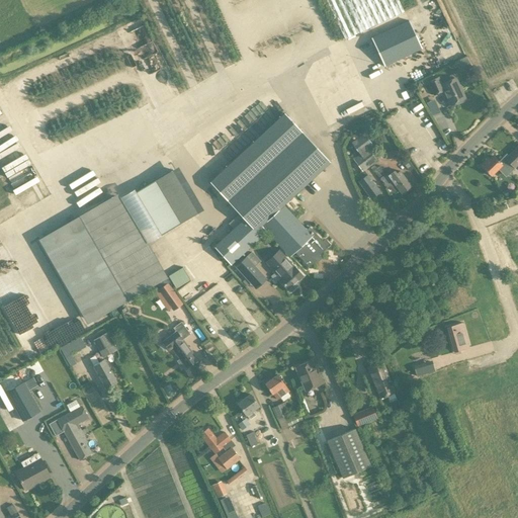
[(404,11),(398,0),(326,0),(345,39),(404,11)]
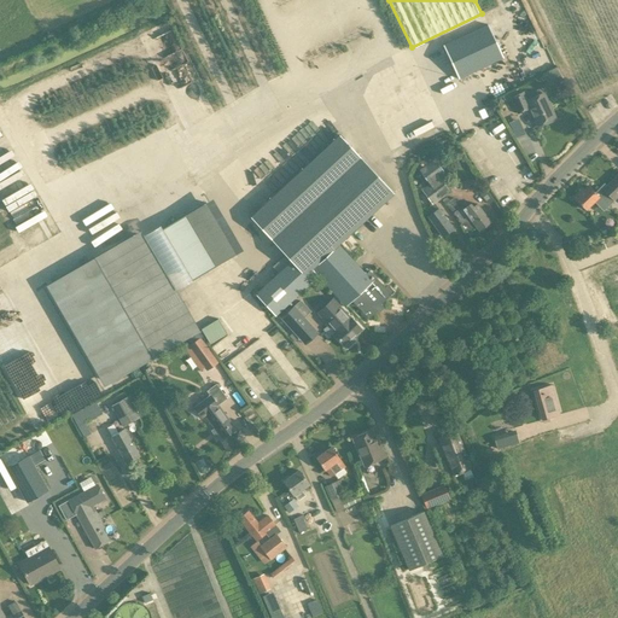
[(487,24),(443,45),(459,80),(502,59),(487,24)]
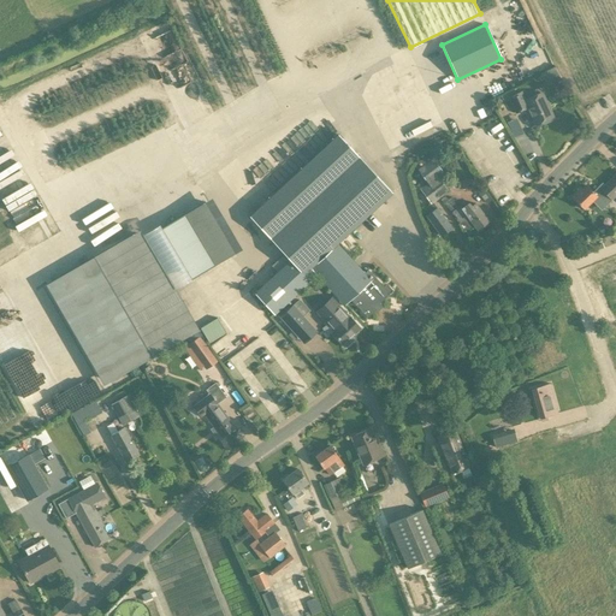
[(539,75),(544,82),(554,84),(561,81),(555,66),(539,75)]
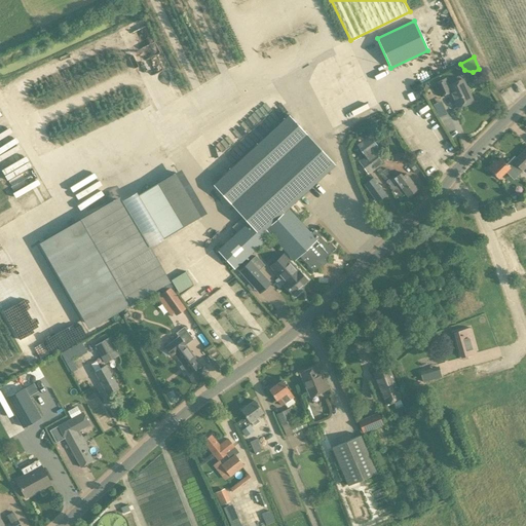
[(445,78),(434,82),(440,98),(450,92),(457,107),(461,105),(464,107),(471,104),(471,101),(472,100),(462,80),(449,86),(445,78)]
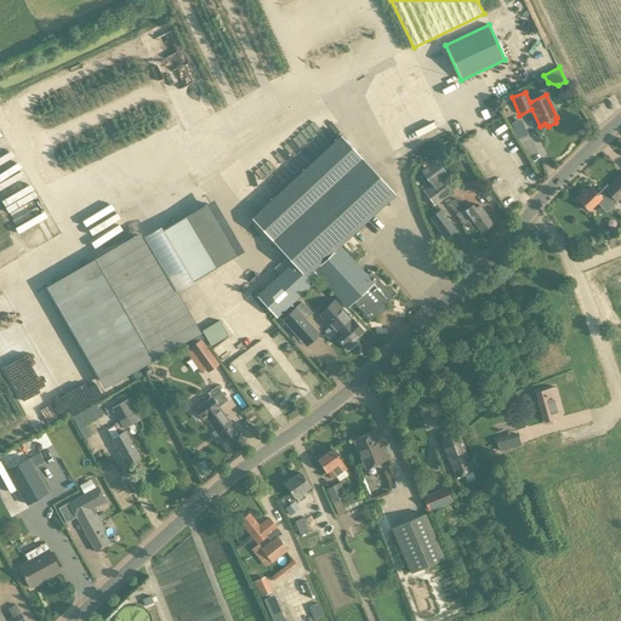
[(519,142),(523,140),(529,137),(525,129),(516,132),(519,142)]
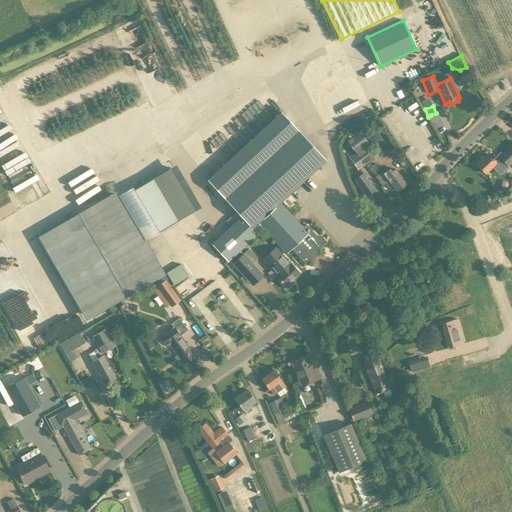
[(280,112),(207,180),(236,212),(225,221),(230,226),(211,244),(227,262),(228,261),(235,255),(263,229),(286,254),(292,248),(304,262),(320,247),(324,244),(306,225),(303,228),(294,218),(280,203),(289,194),(325,161),(280,112)]
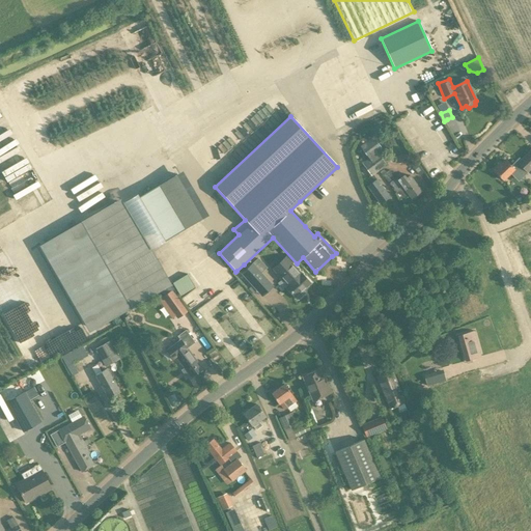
[(368,159),(378,171),(386,165),(384,163),(389,159),(386,155),(391,150),(376,131),(365,136),(356,141),(368,159)]
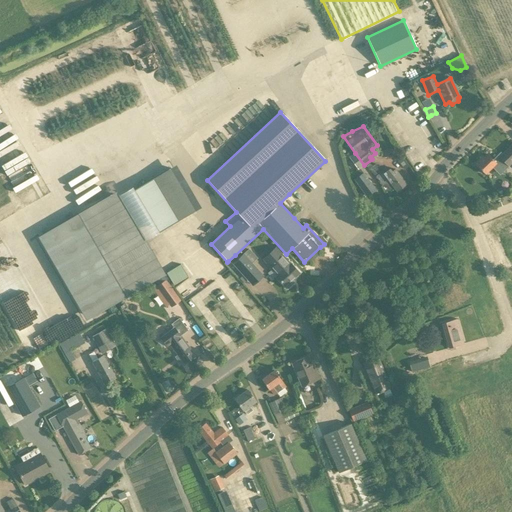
[(482,156),(475,164),(485,174),(492,167),(495,164),(496,163),(498,165),(503,171),(508,167),(511,163),(511,164),(511,144),(502,154),(500,152),(492,160),(487,154),(484,158),(482,156)]
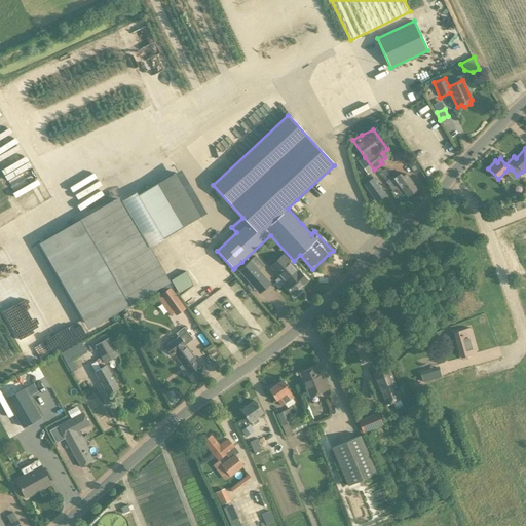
[(374,170),(365,157),(359,161),(368,175),(374,170)]
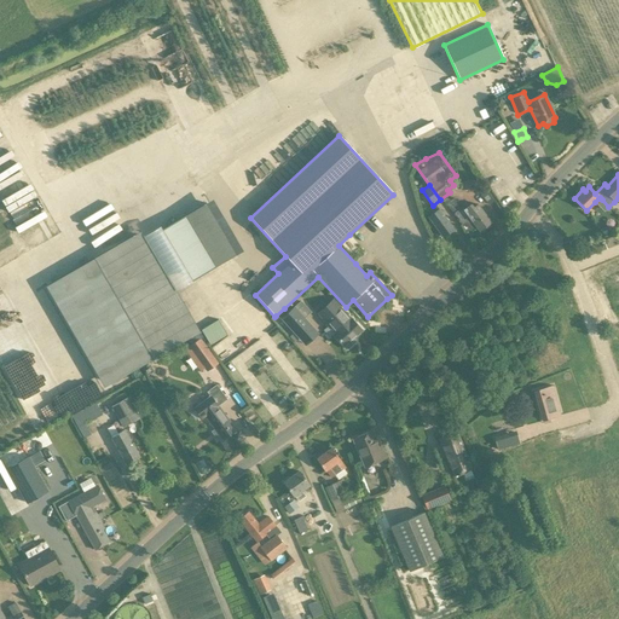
[(487,203),(491,201),(493,200),(487,190),(481,194),(487,203)]
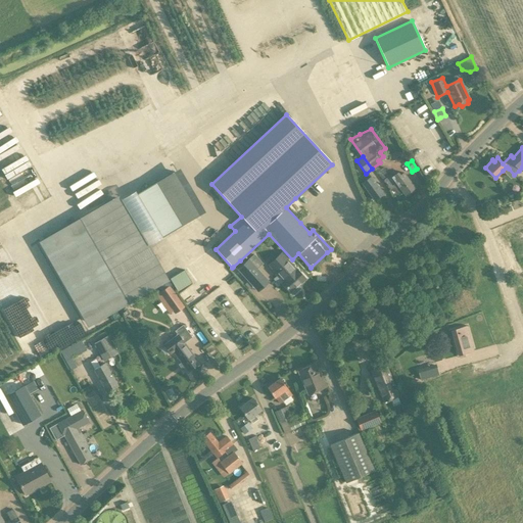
[(376,173),(377,172),(383,181),(384,180),(391,189),(393,187),(397,192),(400,190),(405,195),(407,194),(409,195),(413,192),(413,190),(415,188),(403,173),(399,176),(397,173),(393,176),(392,174),(391,174),(387,169),(386,170),(383,167),(380,170),(377,167),(374,170),(376,173)]
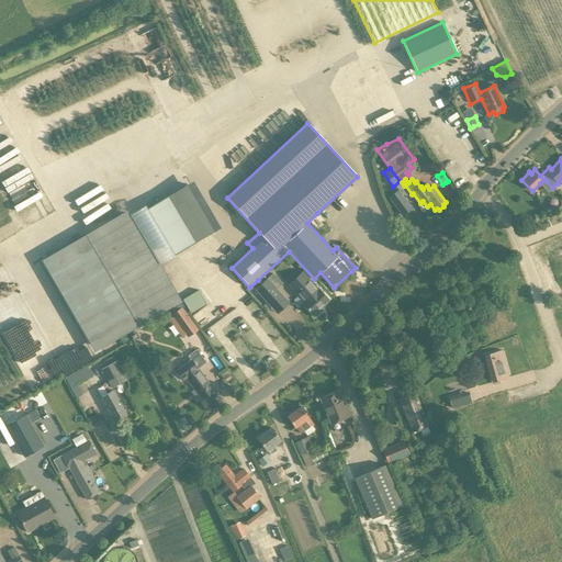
[(177,253),(220,227),(221,227),(199,190),(193,181),(149,206),(177,253)]
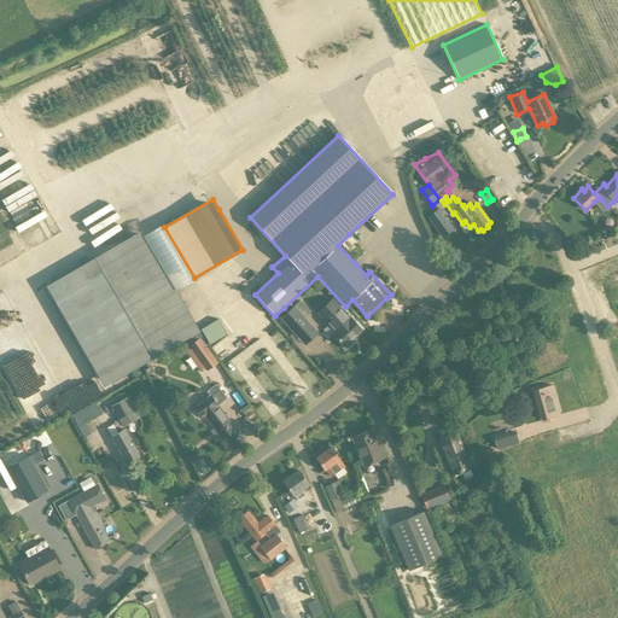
[(438,209),(426,217),(442,237),(453,229),(438,209)]
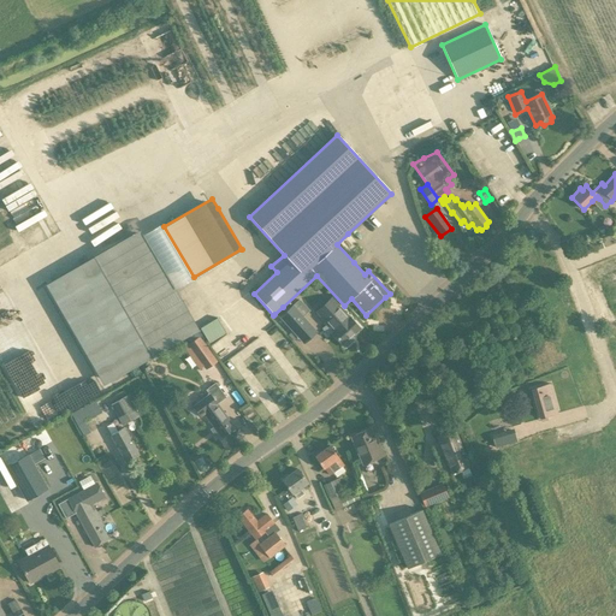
[(199,330),(141,229),(93,256),(46,284),(104,385),(152,357),(199,330)]
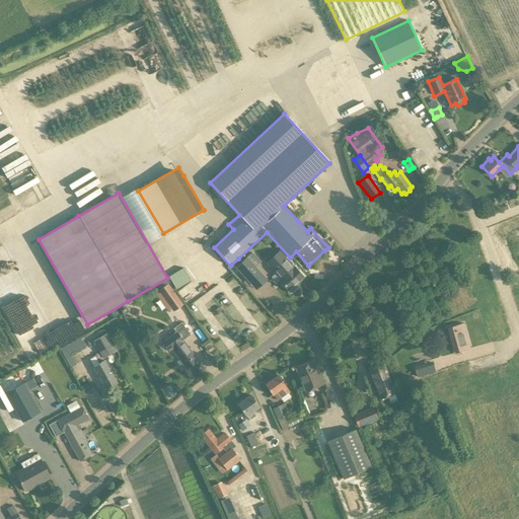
[(266,264),(281,280),(280,280),(291,293),(297,287),(295,284),(303,277),(280,250),(266,264)]
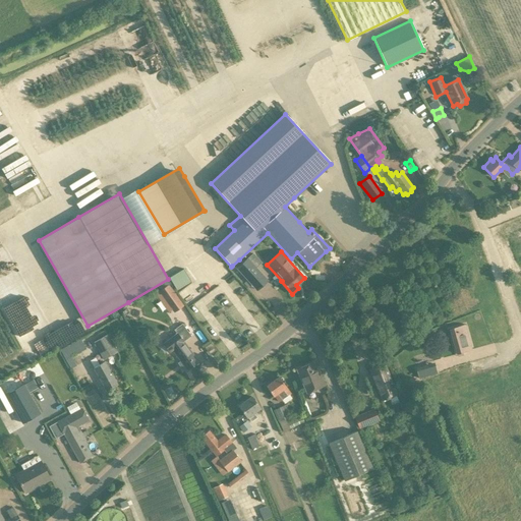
[(236,268),(249,282),(259,272),(256,269),(262,264),(252,253),(236,268)]
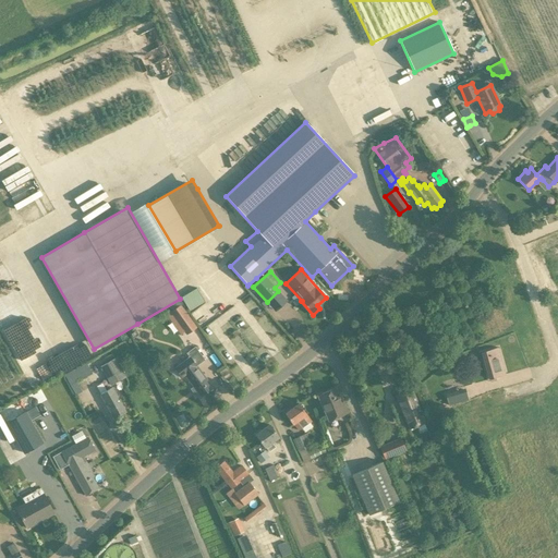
[(196,288),(181,298),(189,311),(205,302),(196,288)]
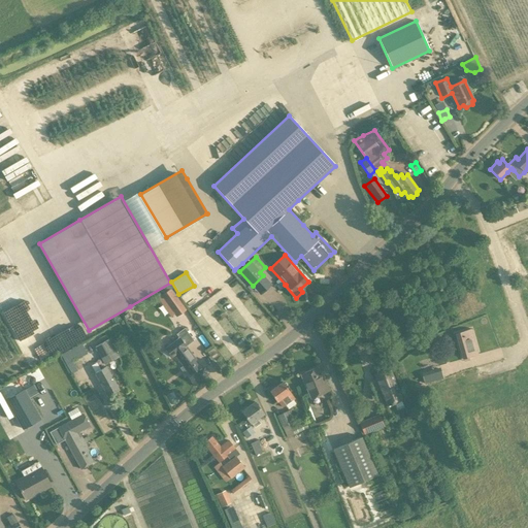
[(186,309),(171,288),(161,295),(175,317),(182,311),(186,309)]
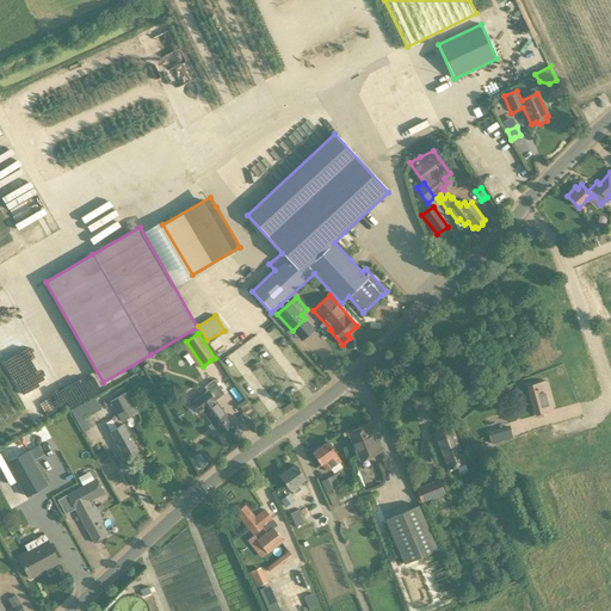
[(233,424),(215,401),(224,394),(214,380),(204,387),(207,392),(191,403),(199,413),(202,411),(213,425),(211,426),(210,429),(213,431),(215,432),(217,431),(220,434),(233,424)]
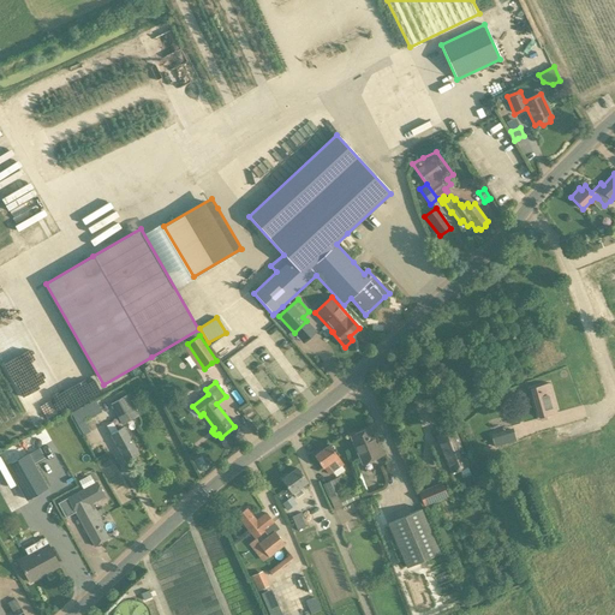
[(557,412),(549,383),(530,389),(538,418),(557,412)]
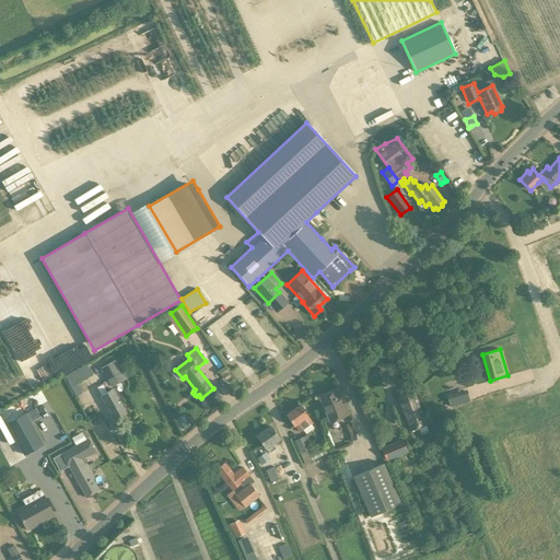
[(101,368),(112,386),(127,377),(116,359),(101,368)]
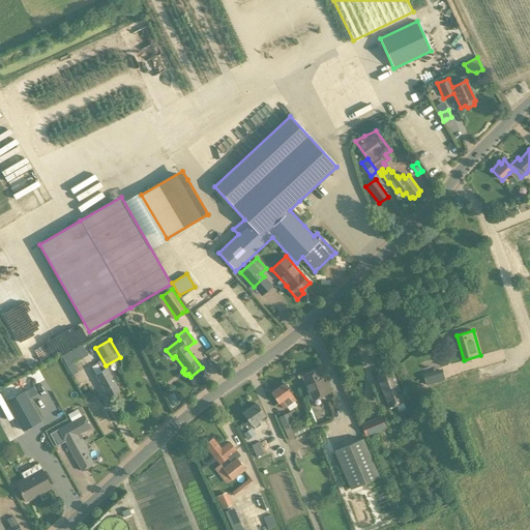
[(77,348),(61,356),(66,366),(72,362),(82,358),(77,348)]
